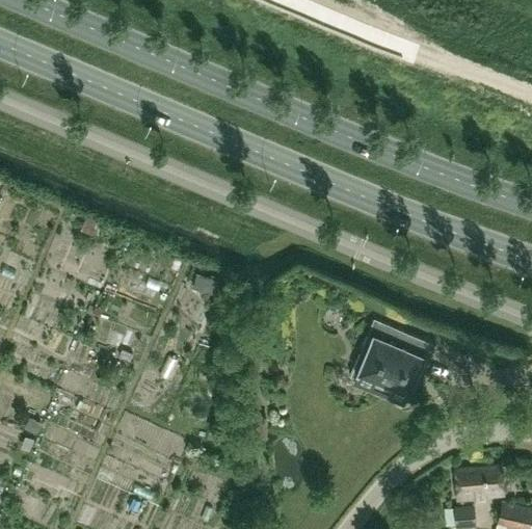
[(78,237),(94,242),(98,229),(83,223),(78,237)]
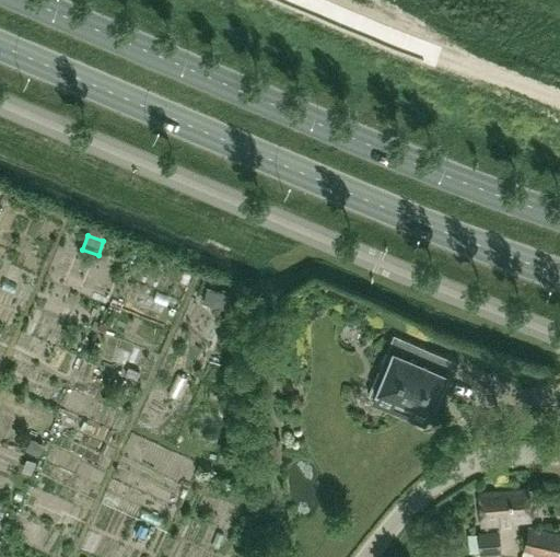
[(207,290),(201,306),(216,311),(221,294),(207,290)]
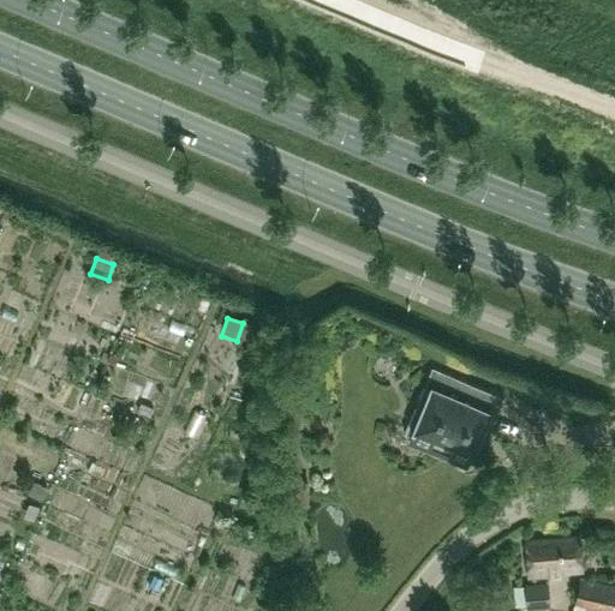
[(425,411),(412,443),(449,457),(451,454),(469,461),(482,429),(489,431),(503,399),(431,370),(416,407),(425,411)]
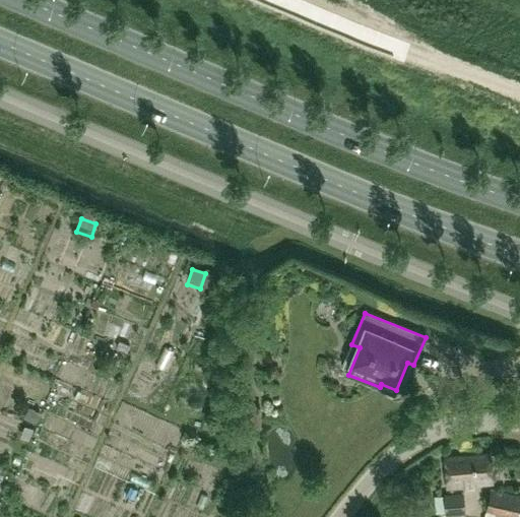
[(180,333),(195,334),(196,317),(181,316),(180,333)]
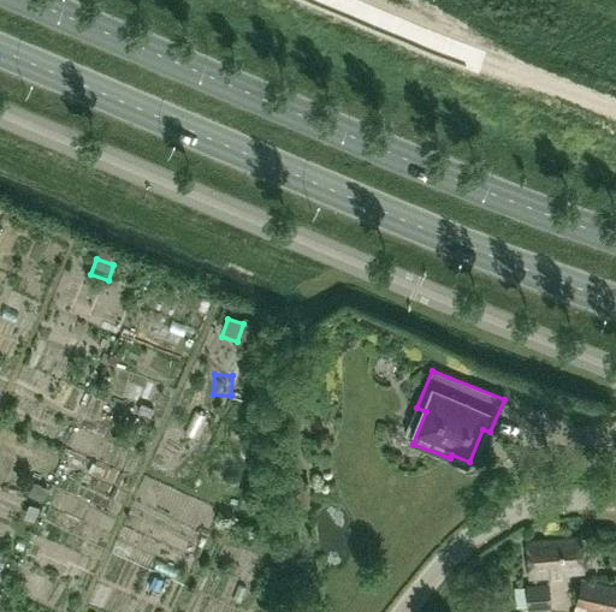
[(141,406),(137,415),(149,420),(153,411),(141,406)]
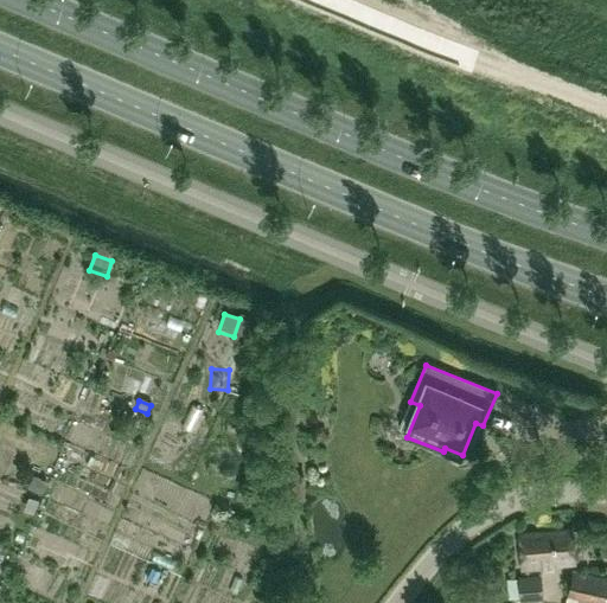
[(32,478),(26,491),(42,498),(48,483),(32,478)]
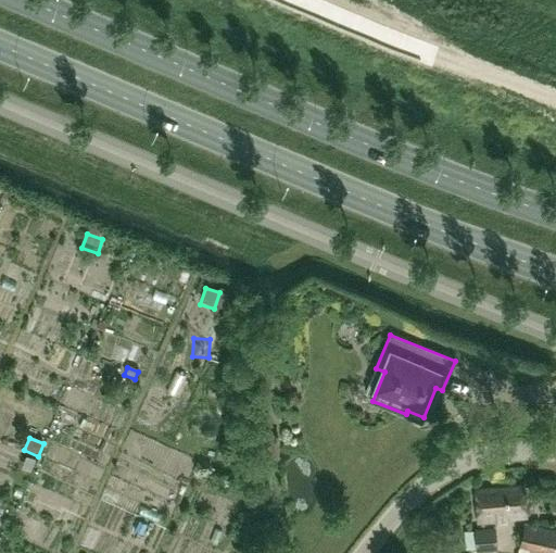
[(525,519),(522,489),(475,492),(477,525),(496,523),(495,522),(525,519)]
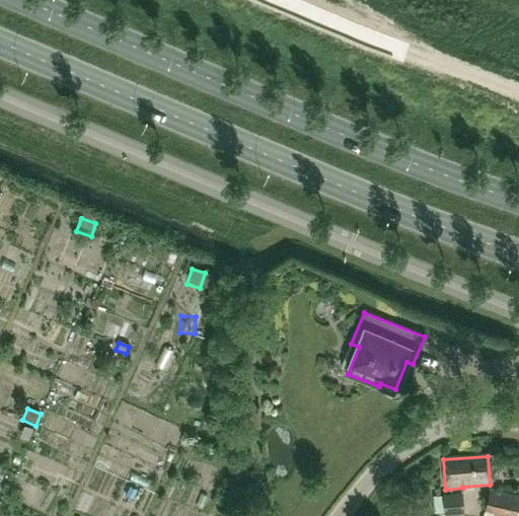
[(518,515),(518,496),(488,490),(483,515),(493,515),(494,513),(502,515),(518,515)]
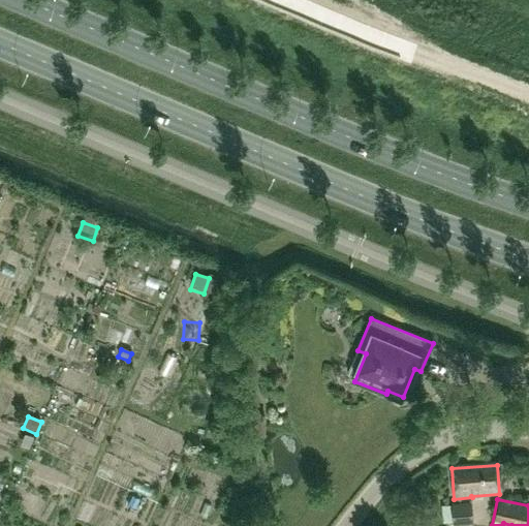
[(471,503),(450,504),(453,525),(469,525),(469,523),(473,523),(471,503)]
